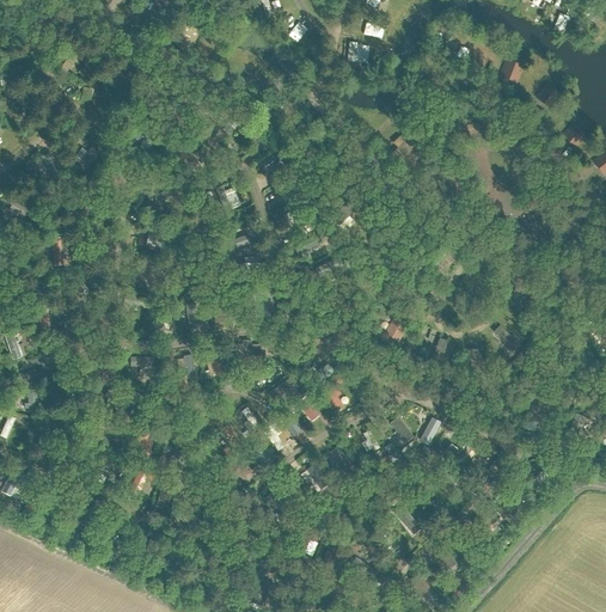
[(310,26),(312,20),(297,14),(294,20),(310,26)]
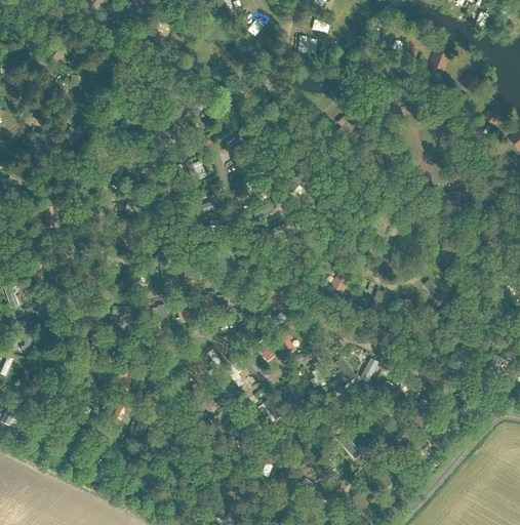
[(154,38),(168,46),(181,23),(166,15),(154,38)]
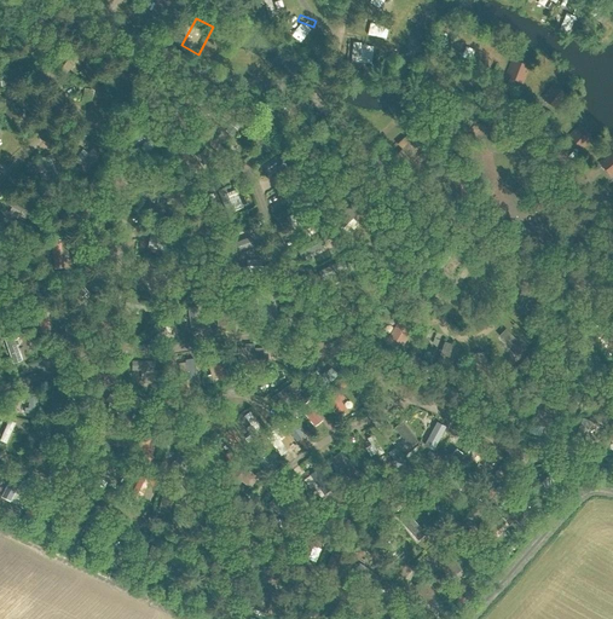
[(469,36),(462,52),(476,61),(485,44),(469,36)]
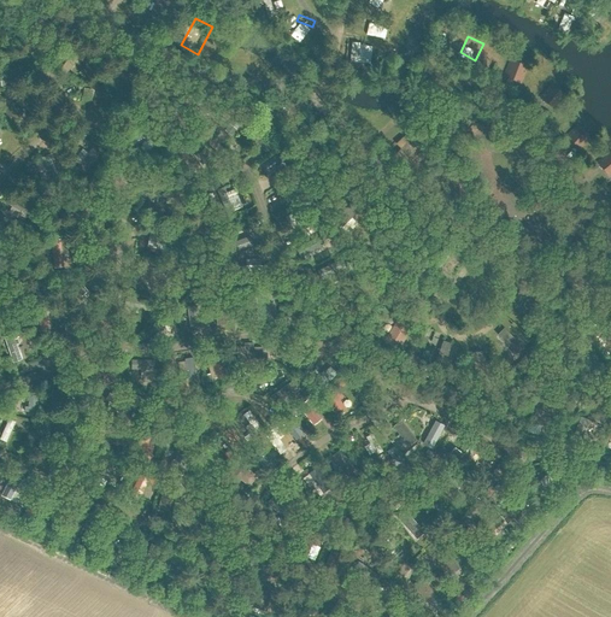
[(356,58),(375,59),(375,43),(356,43),(356,58)]
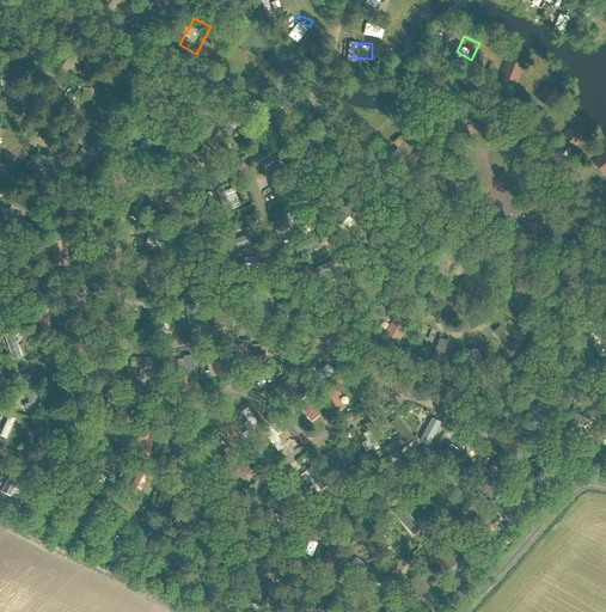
[(524,83),(530,66),(512,59),(505,75),(524,83)]
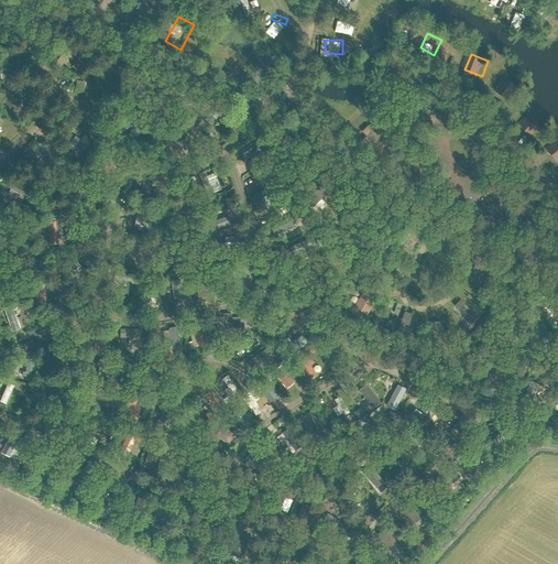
[(513,100),(523,87),(509,76),(499,89),(513,100)]
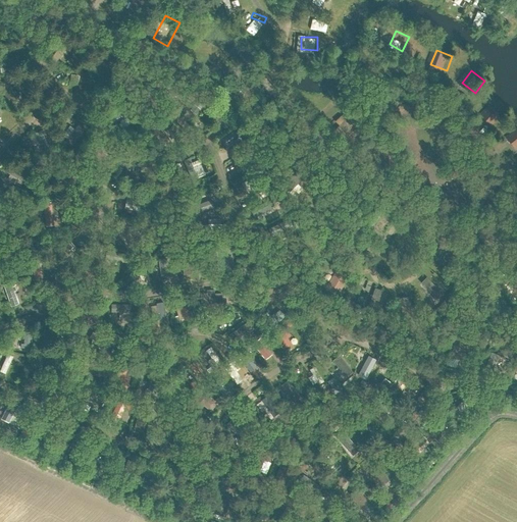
[(85,75),(76,73),(73,87),(81,89),(85,75)]
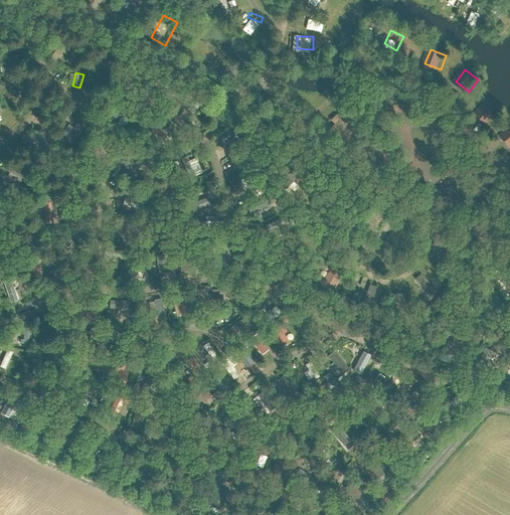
[(201,98),(196,104),(201,108),(206,102),(201,98)]
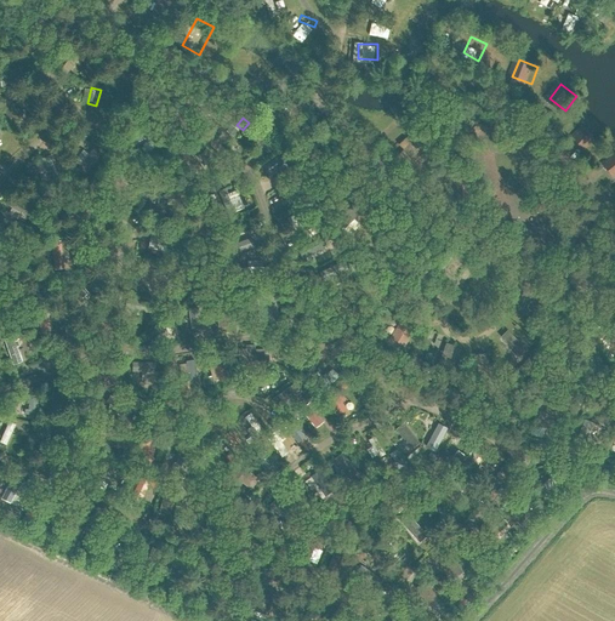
[(588,153),(602,137),(586,125),(574,140),(588,153)]
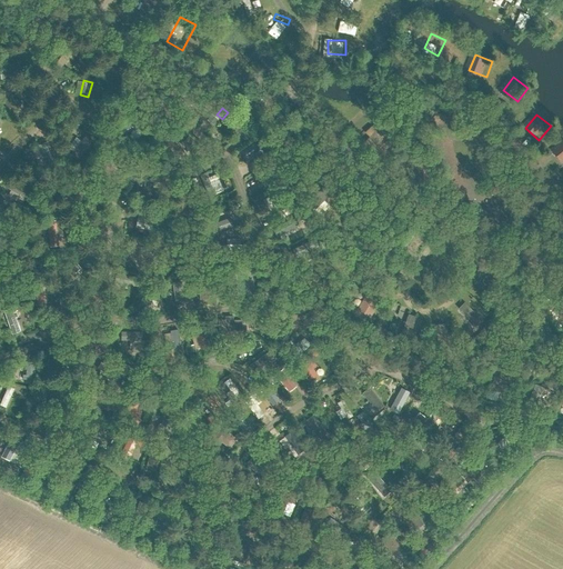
[(156,116),(149,119),(152,125),(159,121),(156,116)]
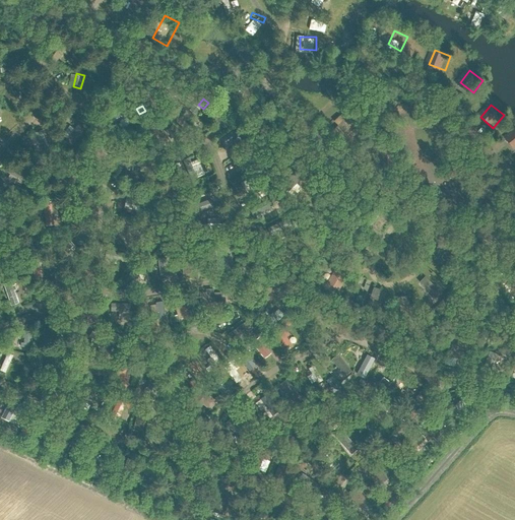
[(360,129),(352,124),(342,137),(349,142),(360,129)]
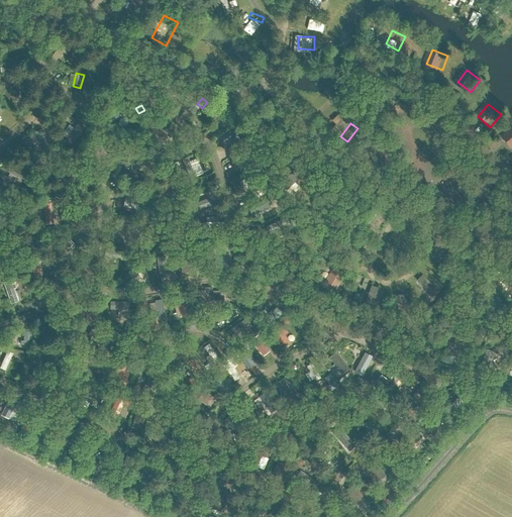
[(187,135),(183,139),(187,144),(191,140),(187,135)]
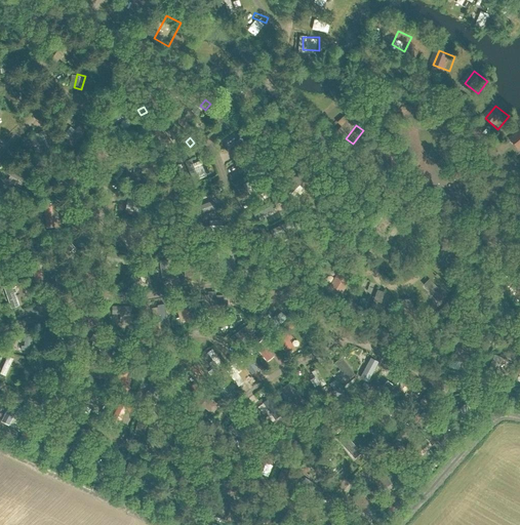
[(241,166),(251,160),(248,154),(237,160),(241,166)]
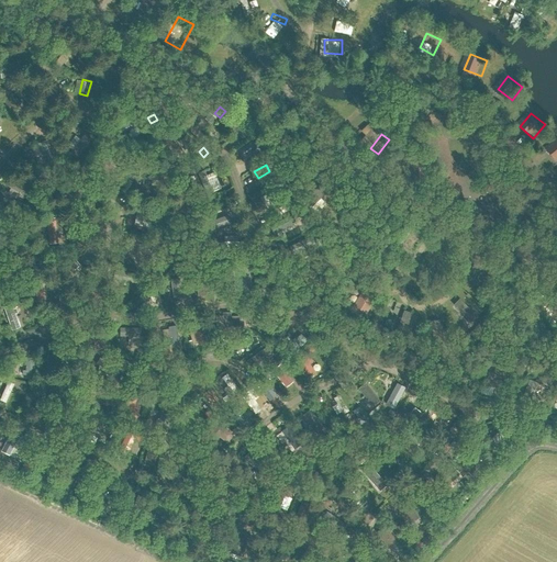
[(210,181),(205,183),(209,193),(222,188),(215,171),(207,175),(210,181)]
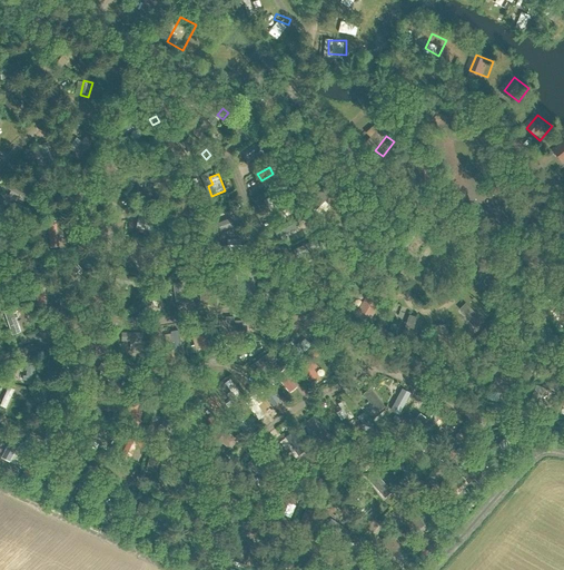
[(330,222),(353,209),(346,197),(324,209),(330,222)]
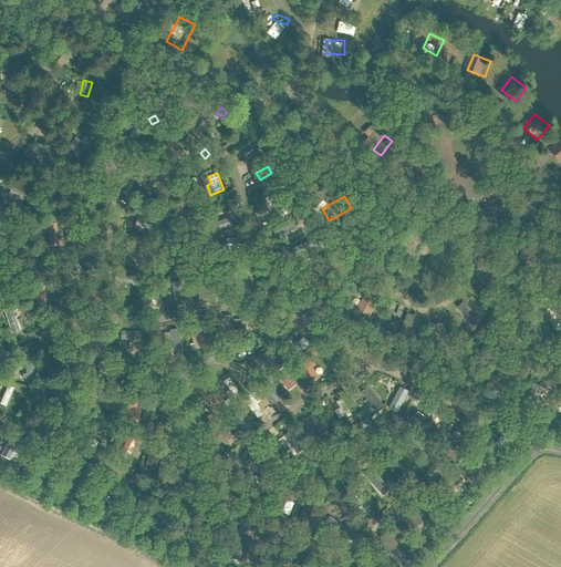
[(214,217),(217,228),(235,223),(231,212),(214,217)]
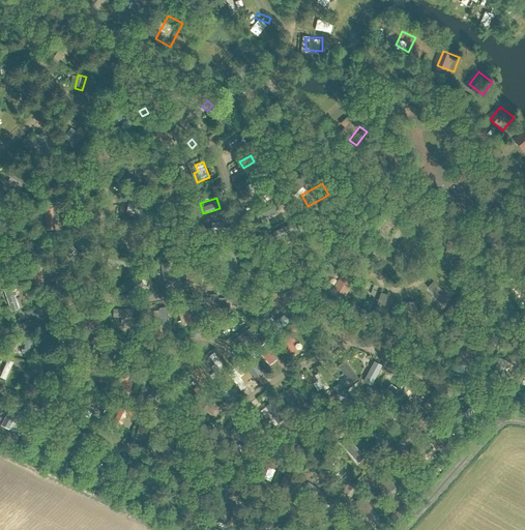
[(479,265),(475,261),(471,266),(475,270),(479,265)]
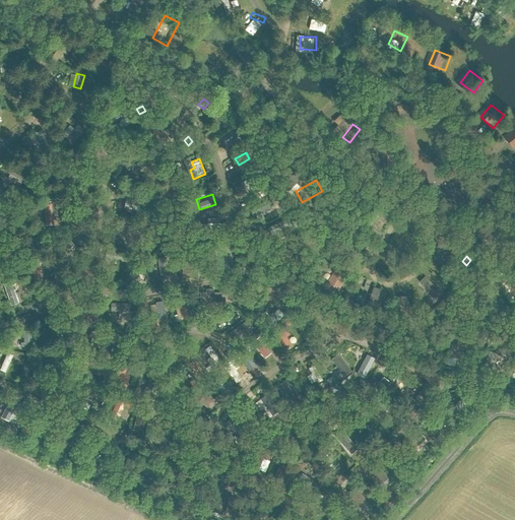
[(198,296),(199,306),(208,305),(207,295),(198,296)]
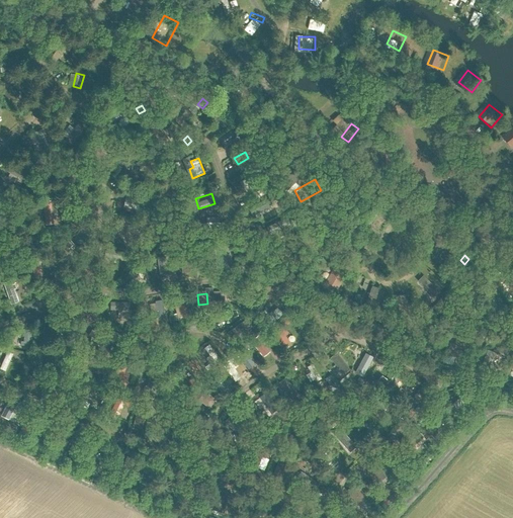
[(242,304),(249,308),(252,303),(246,297),(242,304)]
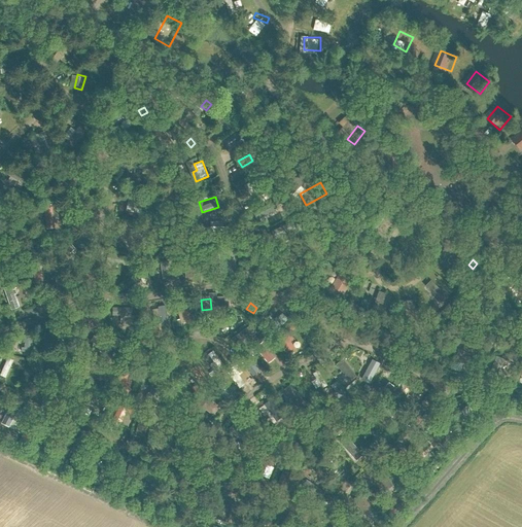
[(232,314),(219,320),(221,325),(235,320),(232,314)]
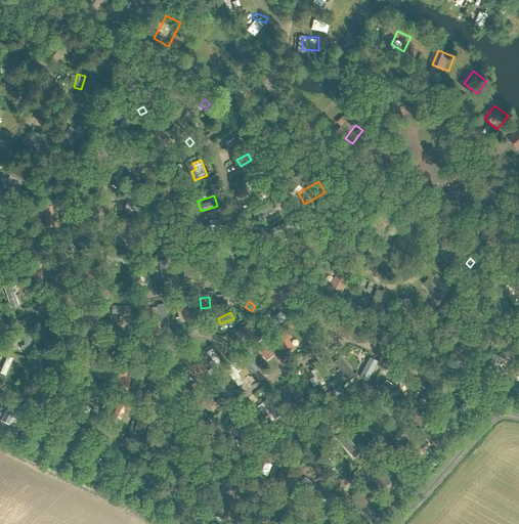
[(249,322),(254,328),(261,321),(256,316),(249,322)]
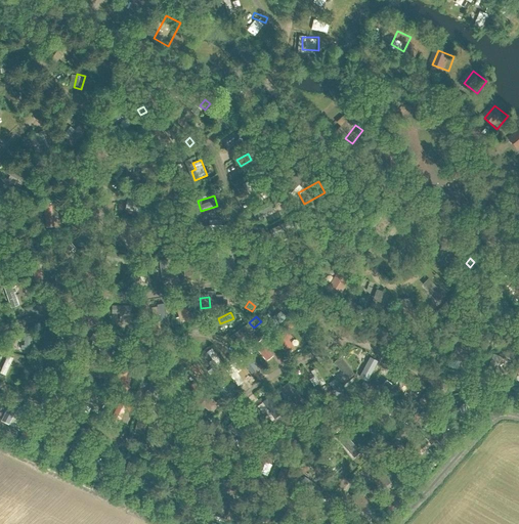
[(298,325),(294,319),(288,324),(292,330),(298,325)]
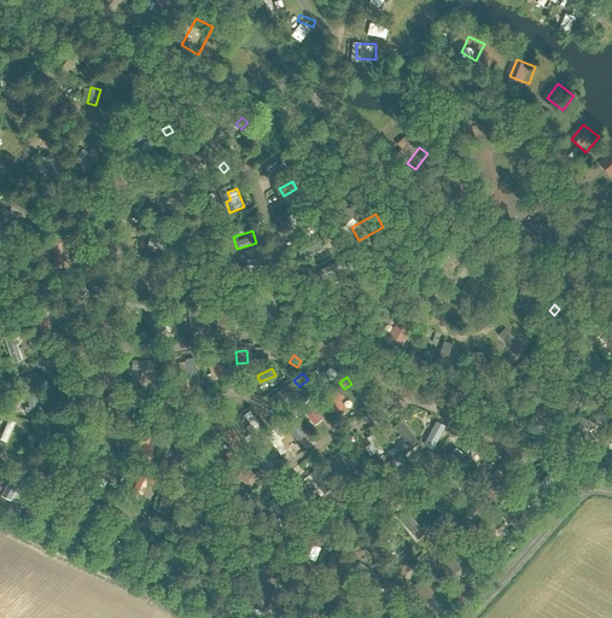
[(190,379),(179,382),(182,396),(193,394),(190,379)]
